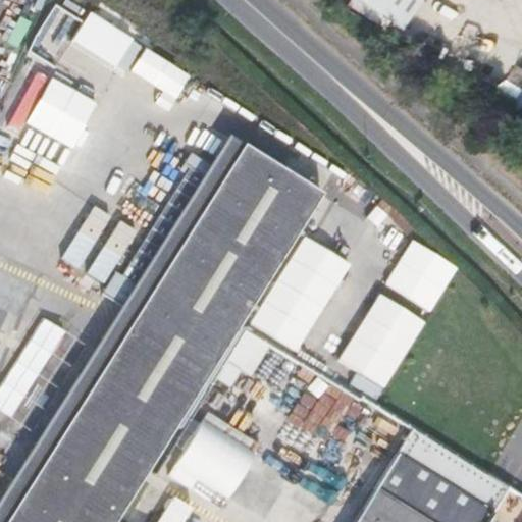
[(388,20),(358,0),(348,0),(346,4),(367,19),(367,18),(383,29),(388,20)]
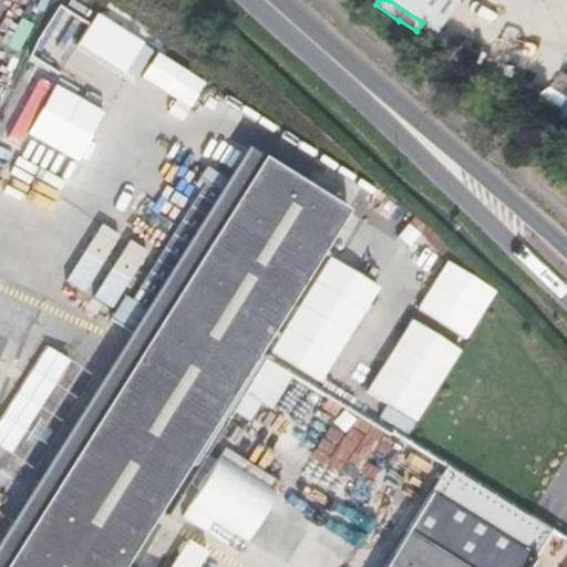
[(389,0),(422,22),(433,30),(453,0),(389,0)]
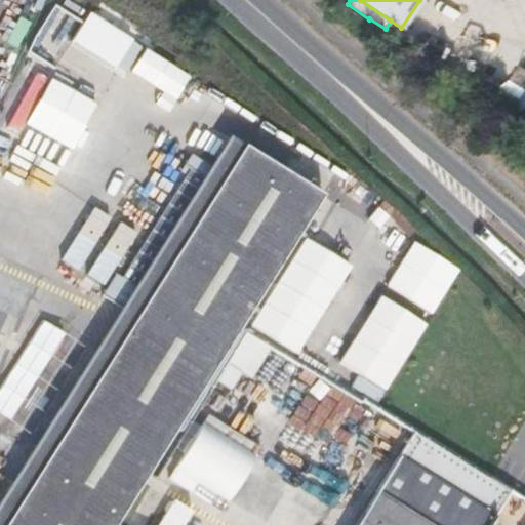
[(524,68),(521,65),(511,80),(524,89),(524,68)]
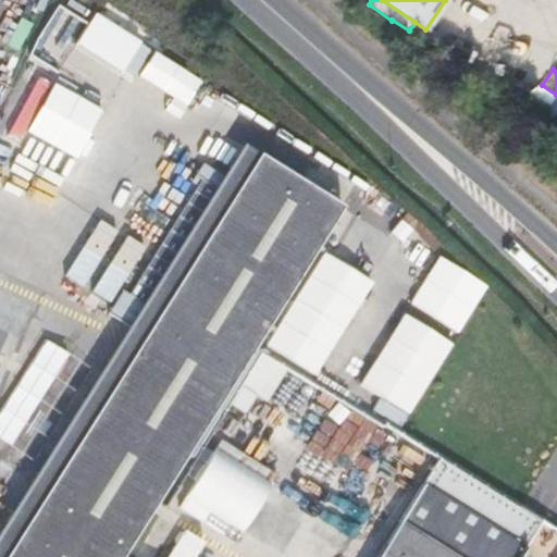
[(29,76),(0,145),(0,183),(86,221),(133,121),(29,76)]
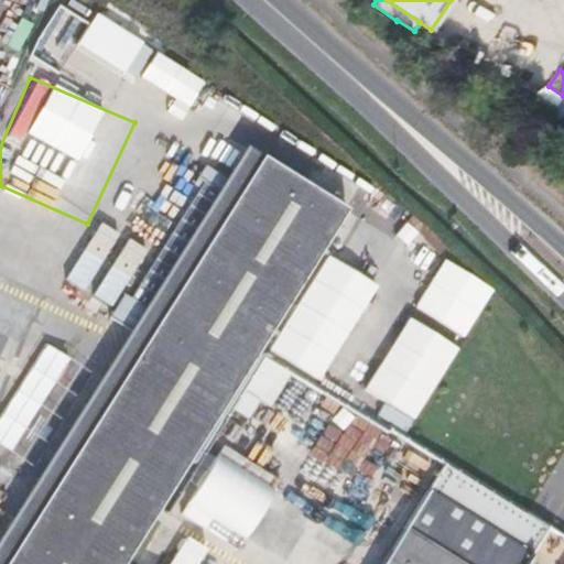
[(350,213),(242,147),(0,539),(0,563),(132,563),(229,409),(261,357),(350,213)]
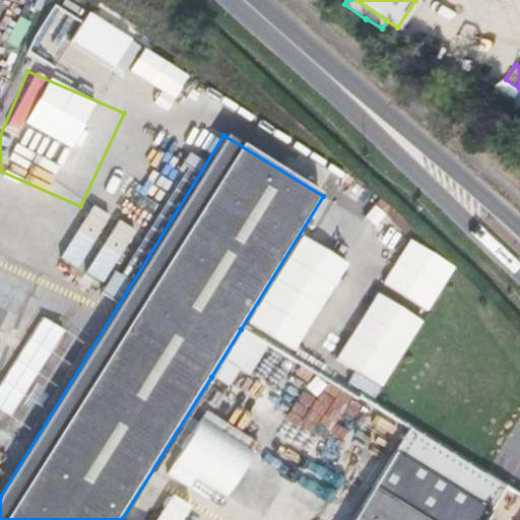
[(430,310),(456,265),(410,237),(383,282),(430,310)]
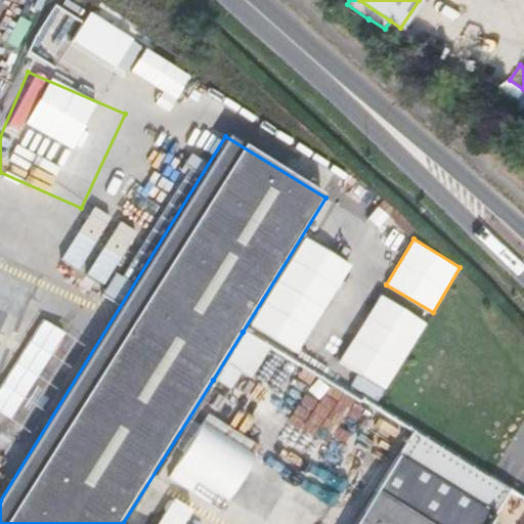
[(339,360),(358,373),(352,383),(379,399),(427,322),(381,294),(339,360)]
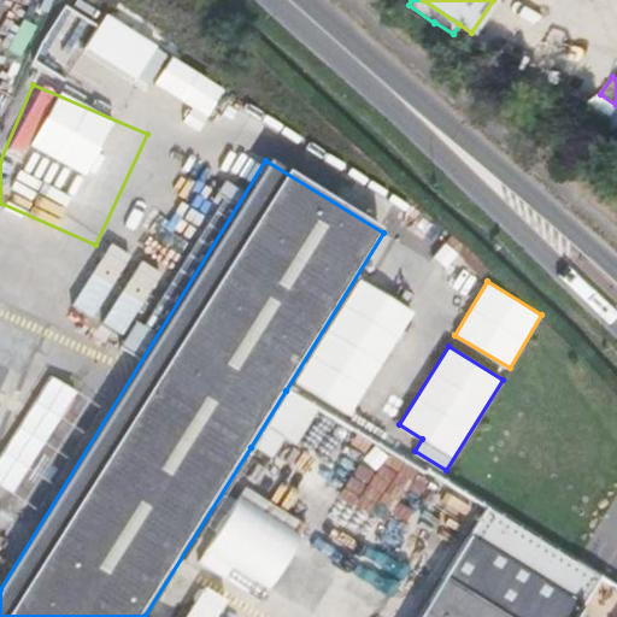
[(104,407),(50,375),(0,454),(0,485),(40,510),(104,407)]
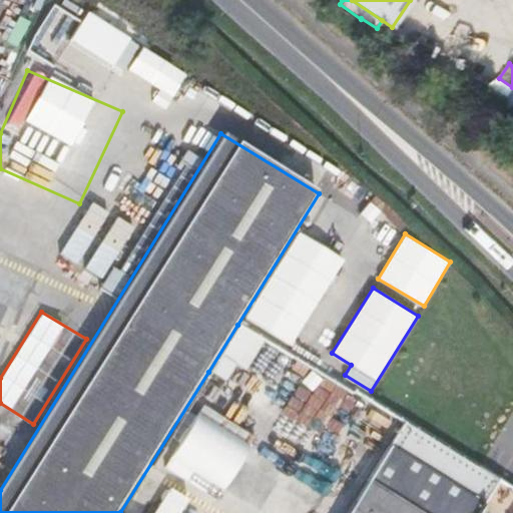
[(237,325),(208,372),(225,382),(237,364),(248,370),(269,343),(237,325)]
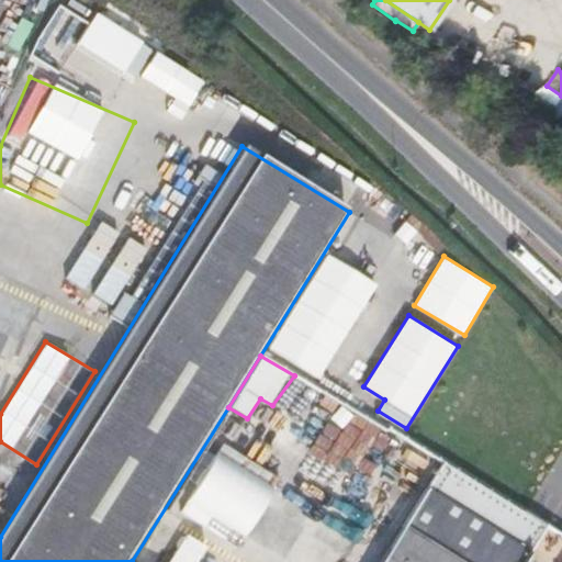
[(300,383),(280,422),(373,469),(393,429),(300,383)]
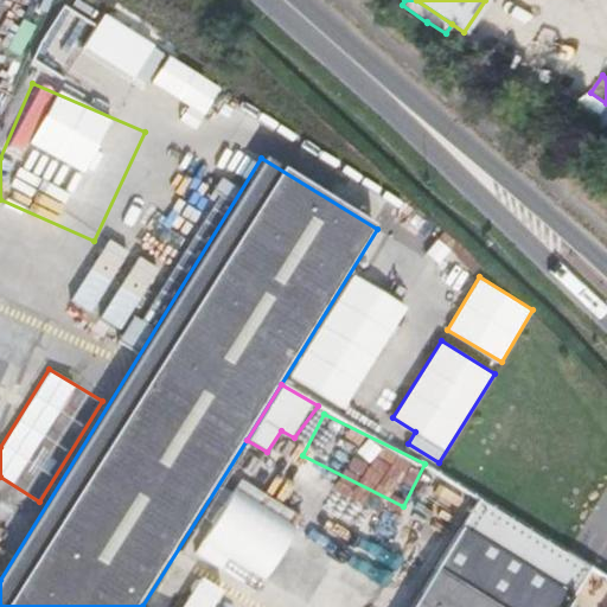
[(566,606),(590,568),(563,553),(478,499),(410,606),(566,606)]
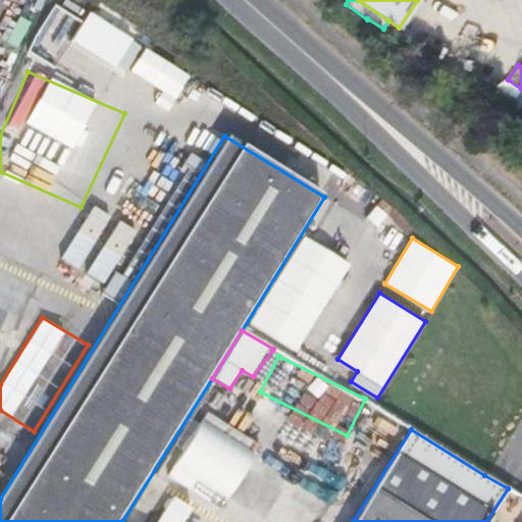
[(180,521),(190,506),(172,497),(159,521),(180,521)]
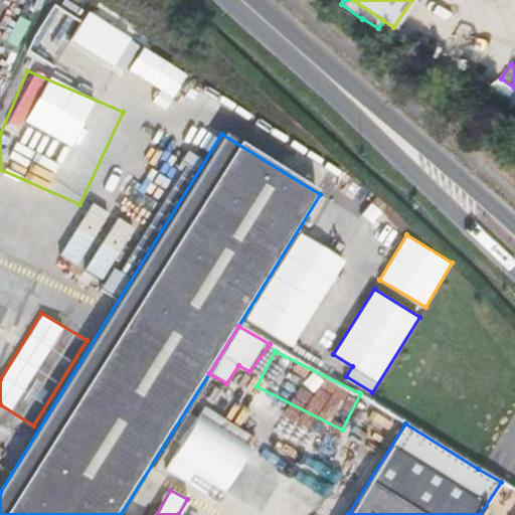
[(128,514),(143,514),(147,508),(133,500),(125,513),(128,514)]
